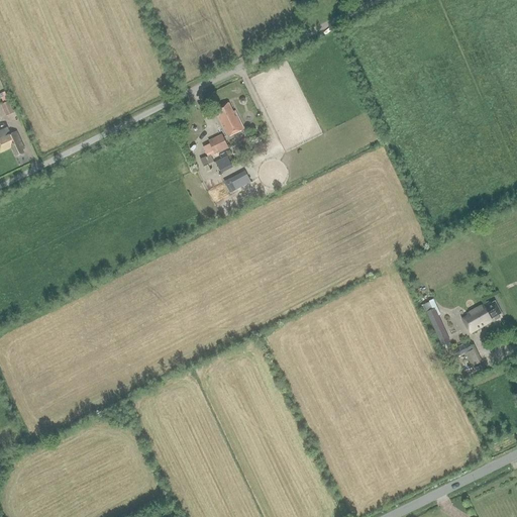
[(6,116),(14,112),(9,101),(0,104),(6,116)]
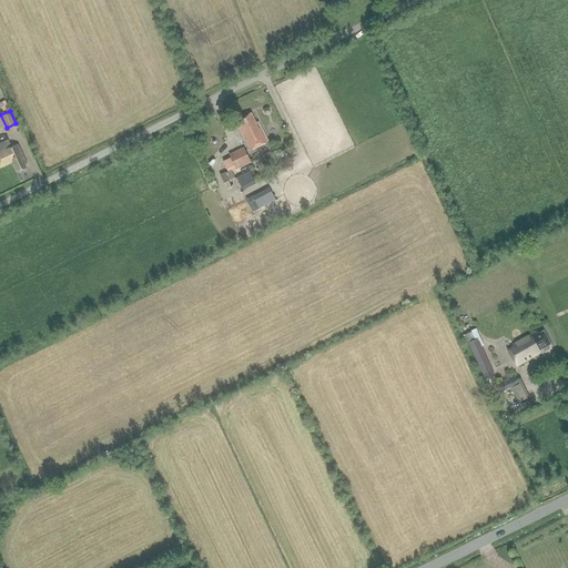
[(237,119),(242,130),(240,131),(250,150),(267,142),(257,122),(256,123),(251,112),(237,119)]
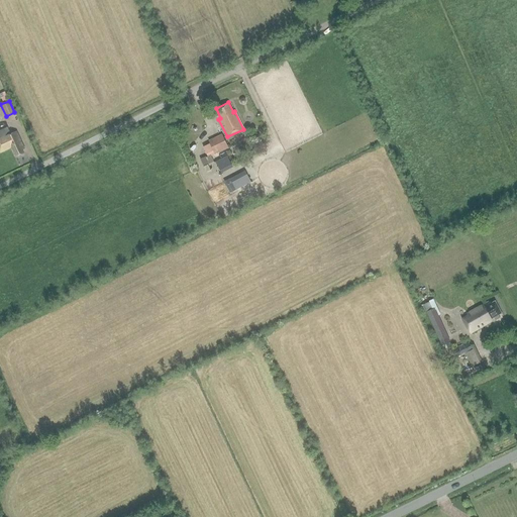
[(22,149),(24,148),(16,132),(11,134),(7,127),(0,130),(0,151),(0,152),(11,146),(16,157),(24,153),(22,149)]
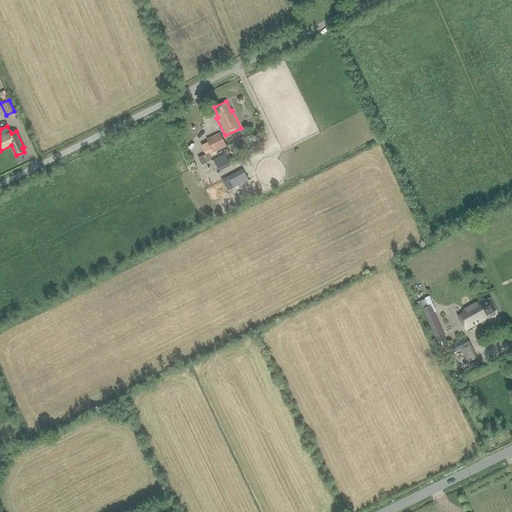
[(206,156),(213,153),(226,147),(220,133),(206,139),(208,142),(201,146),(204,153),(205,153),(206,156)]
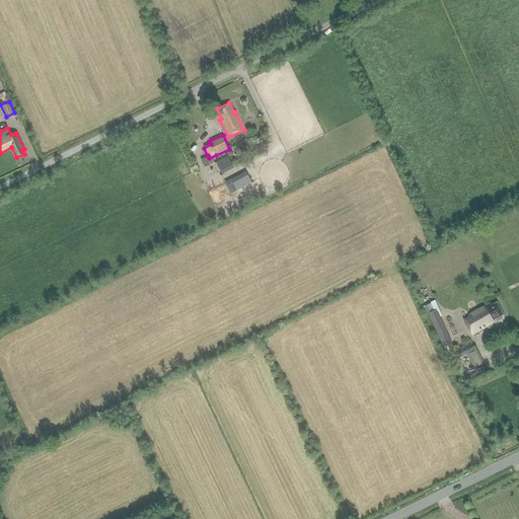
[(232,165),(228,156),(216,162),(221,171),(232,165)]
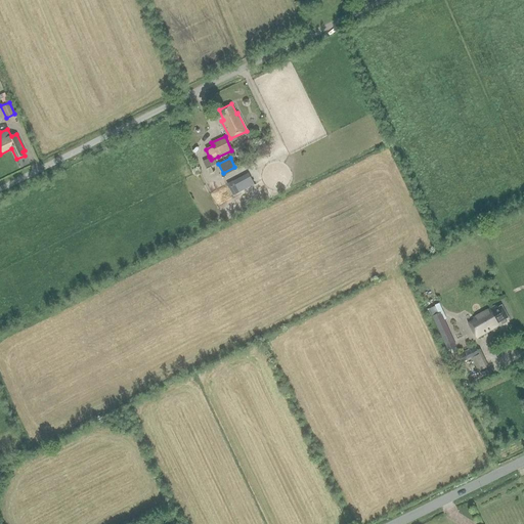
[(239,192),(254,185),(248,173),(233,181),(239,192)]
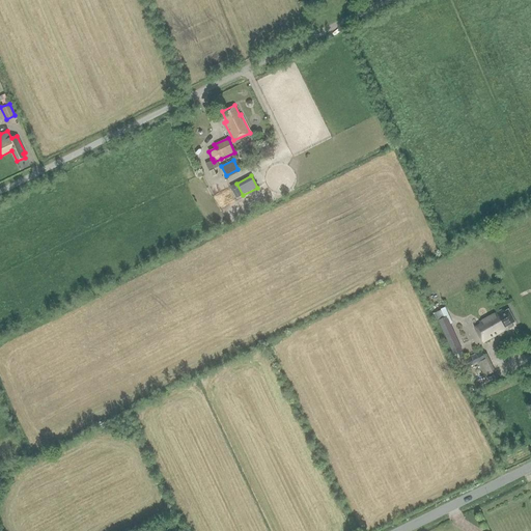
[(503,309),(479,323),(488,339),(504,331),(503,329),(510,325),(511,326),(513,324),(514,323),(514,322),(508,310),(505,312),(503,309)]
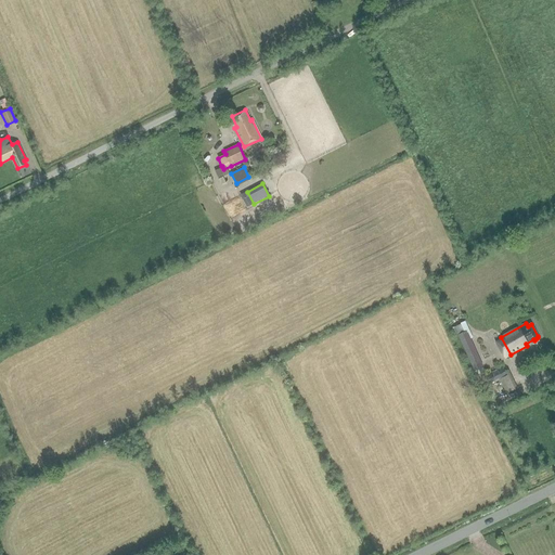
[(483,368),(466,331),(457,335),(474,372),(483,368)]
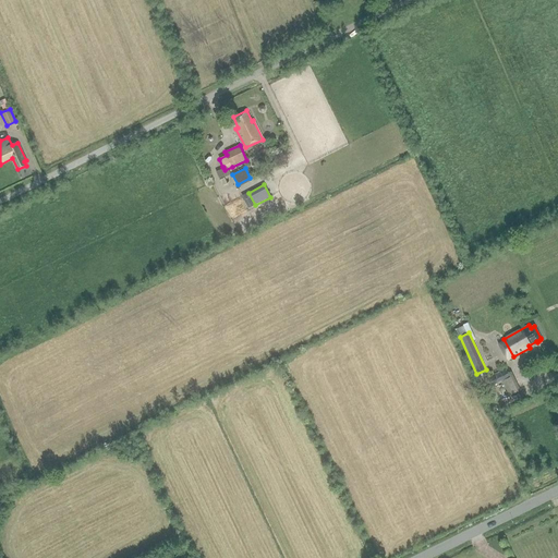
[(482,379),(485,388),(510,376),(507,368),(482,379)]
